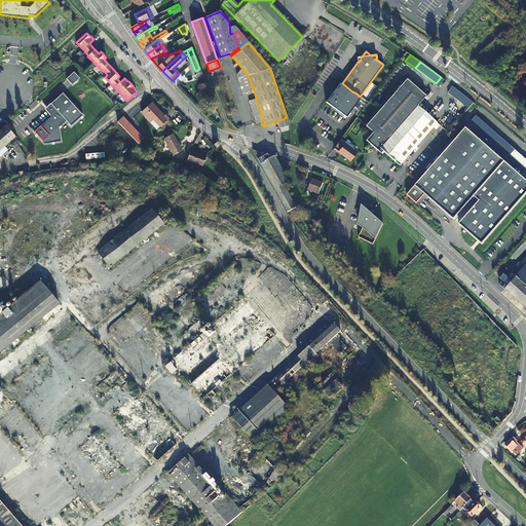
[(199,69),(195,71),(196,74),(195,75),(197,81),(203,78),(201,73),(199,69)]
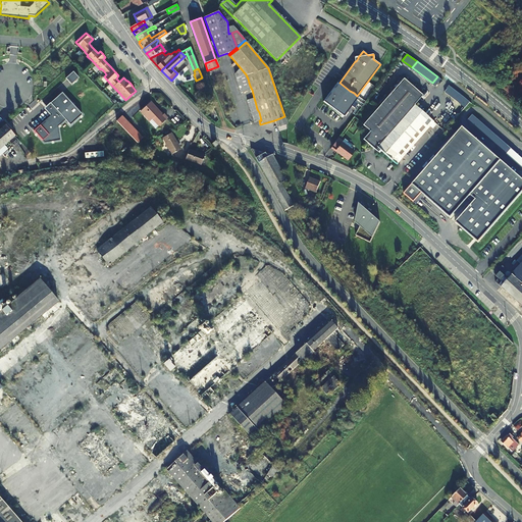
[(236,72),(237,79),(246,74),(241,68),(236,72)]
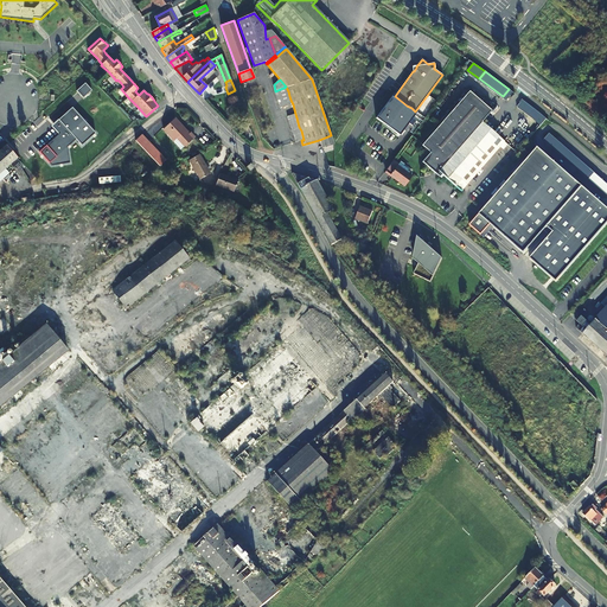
[(430,153),(445,164),(481,121),(491,110),(468,91),(422,146),(430,153)]
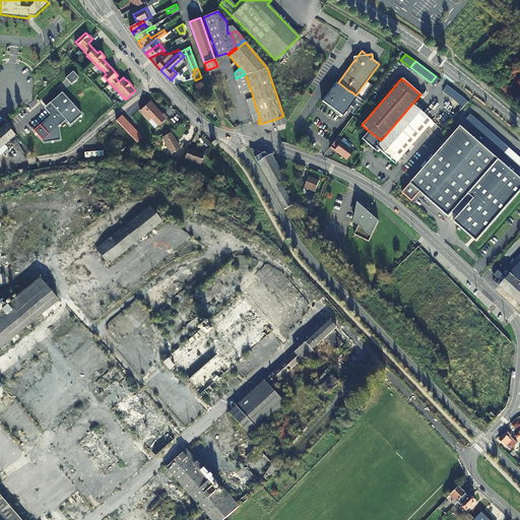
[(358,96),(355,95),(352,92),(348,90),(338,82),(337,81),(322,101),(342,117),(358,96)]
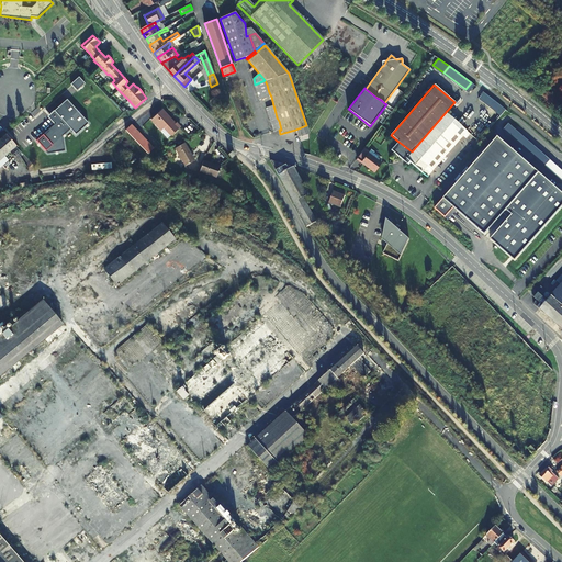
[(495,101),(487,94),(482,101),(485,104),(494,112),(499,105),(495,101)]
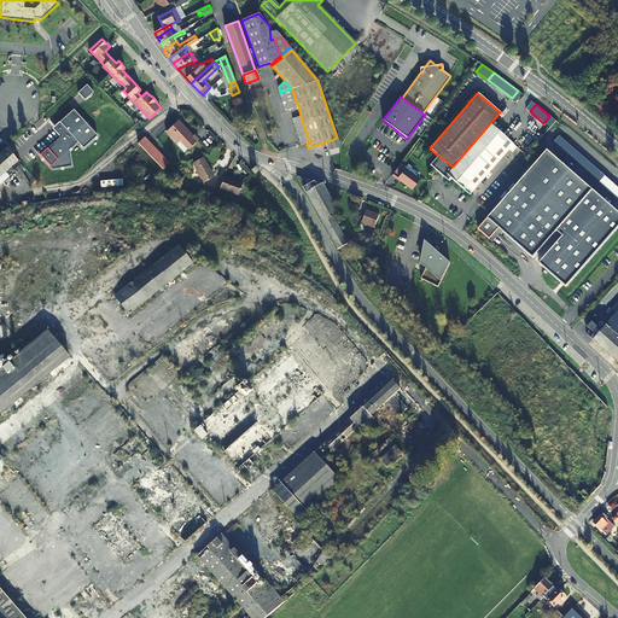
[(59,136),(40,155),(53,169),(70,167),(68,150),(76,143),(83,150),(97,136),(73,110),(52,128),(59,136)]
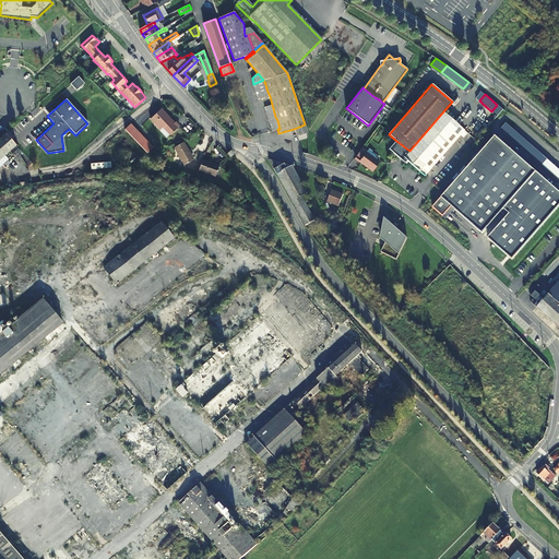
[(162,109),(161,110),(178,129),(180,127),(176,122),(175,123),(162,109)]
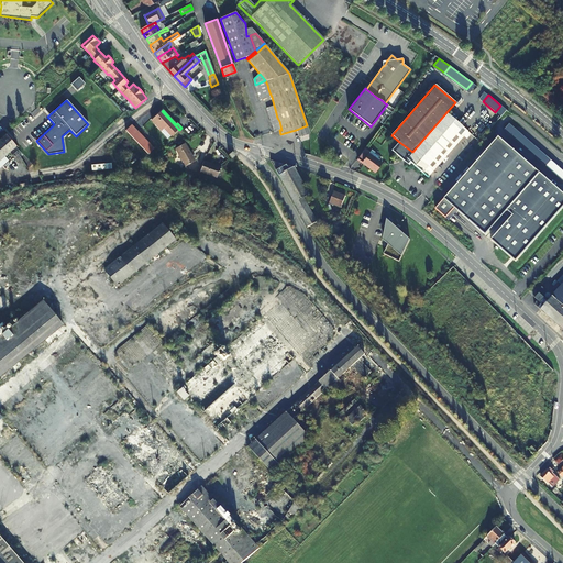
[(179,130),(162,111),(152,120),(162,131),(163,129),(172,138),(179,130)]
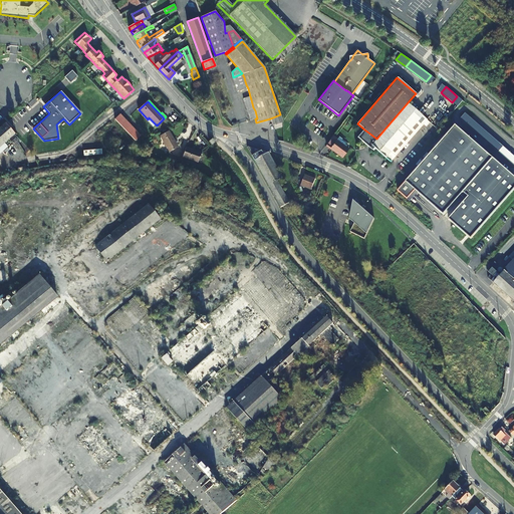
[(427,118),(408,102),(376,139),(371,145),(375,148),(391,161),(423,123),(427,118)]
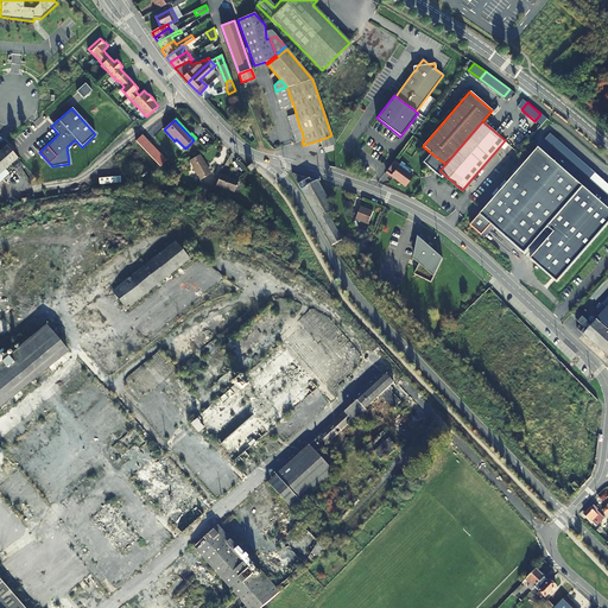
[(561,168),(572,178),(575,173),(578,171),(583,175),(589,181),(595,173),(594,172),(562,144),(550,134),(544,141),(550,146),(567,160),(563,164),(561,168)]
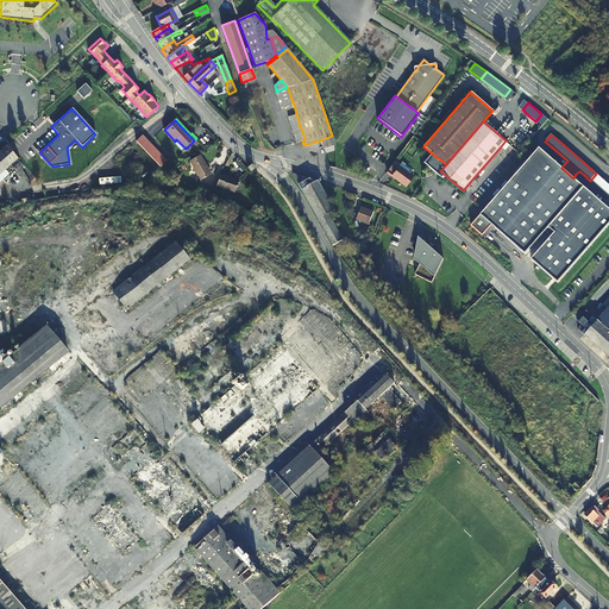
[(334,144),(332,136),(320,140),(322,149),(334,145),(334,144)]
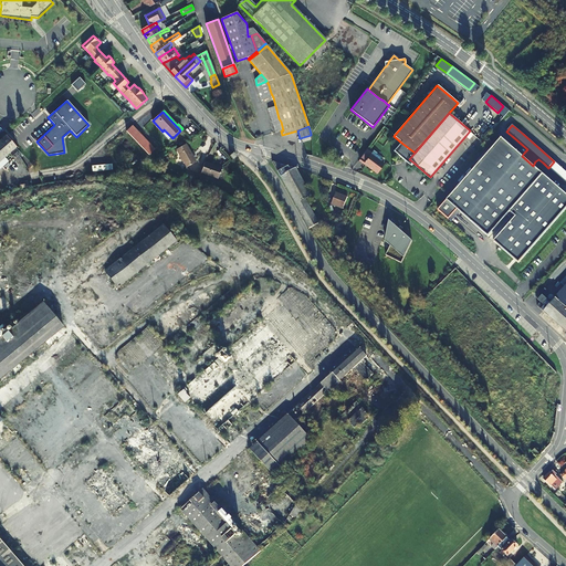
[(8,138),(6,136),(0,140),(0,160),(17,147),(12,142),(8,138)]
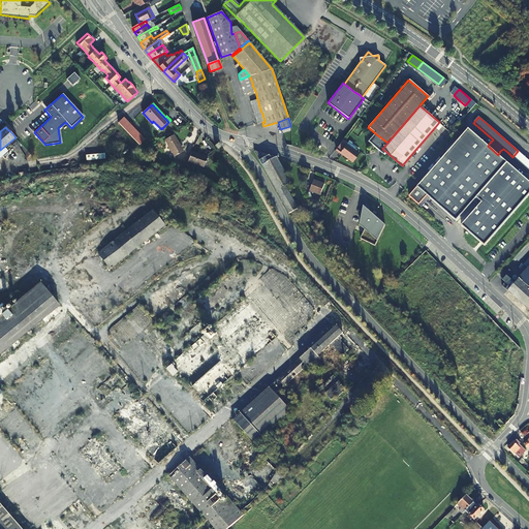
[(477,197),(507,163),(498,155),(488,146),(468,129),(409,196),(419,206),(427,195),(456,221),(477,197)]
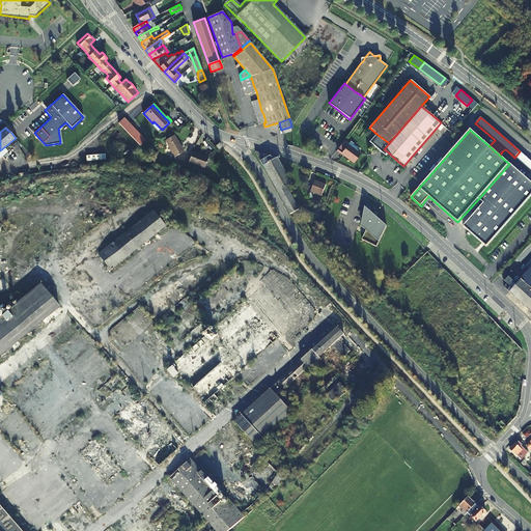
[(369,142),(385,156),(388,152),(384,149),(389,143),(376,134),(369,142)]
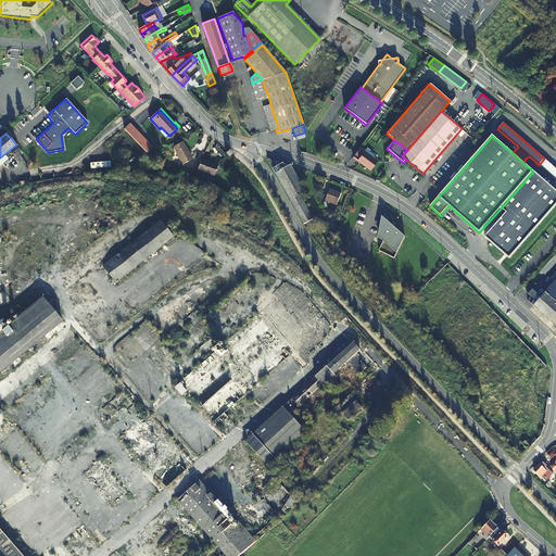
[(193,159),(184,141),(174,147),(184,164),(193,159)]
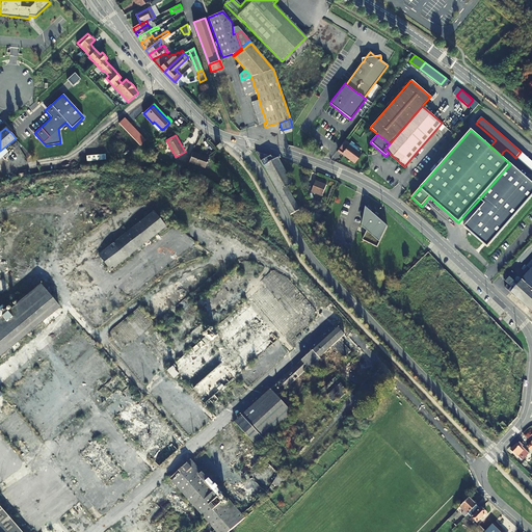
[(347,145),(349,143),(345,140),(338,151),(354,163),(361,156),(355,152),(347,145)]
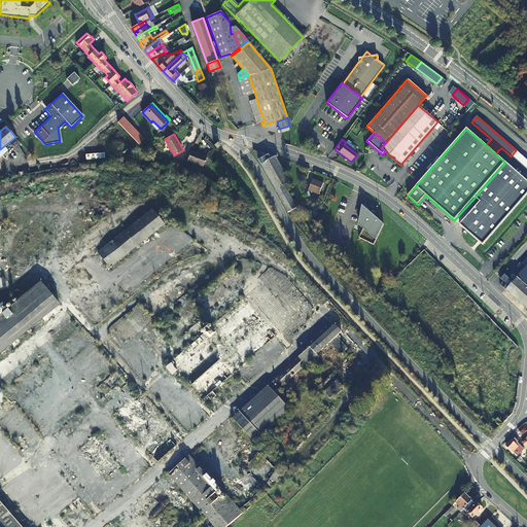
[(344,144),(352,150),(354,147),(346,141),(346,142),(344,144)]
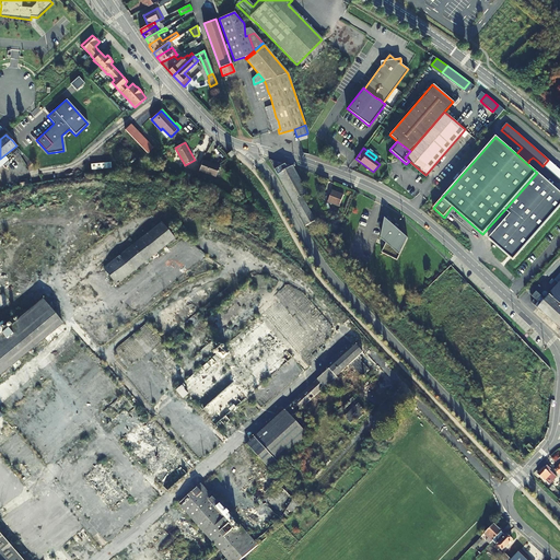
[(218,176),(221,166),(203,160),(199,170),(218,176)]
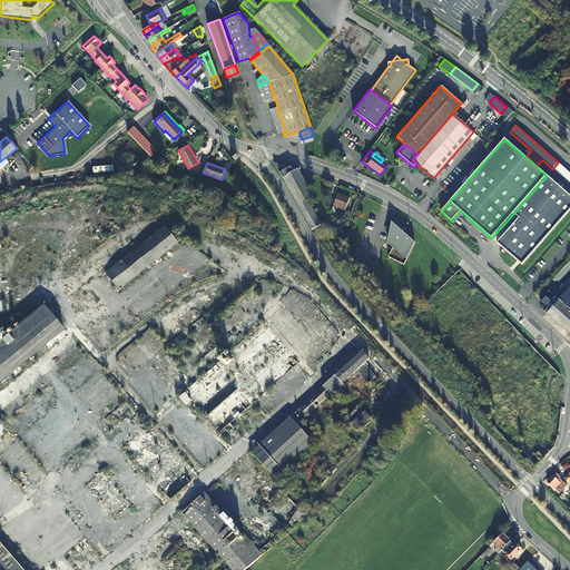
[(308,200),(314,197),(297,169),(293,173),(290,167),(288,167),(283,170),(278,165),(274,164),(315,234),(316,235),(322,225),(308,200)]
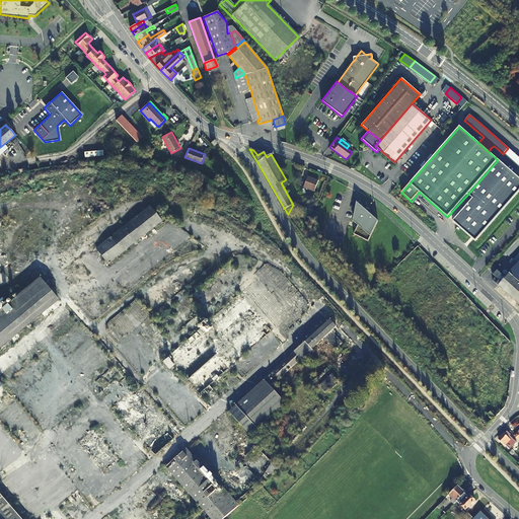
[(518,179),(498,160),(468,194),(473,198),(452,221),(473,240),(518,189),(518,179)]
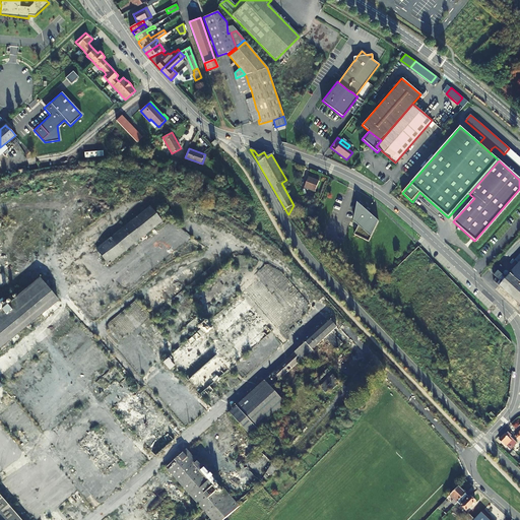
[(320,180),(310,175),(305,185),(315,190),(320,180)]
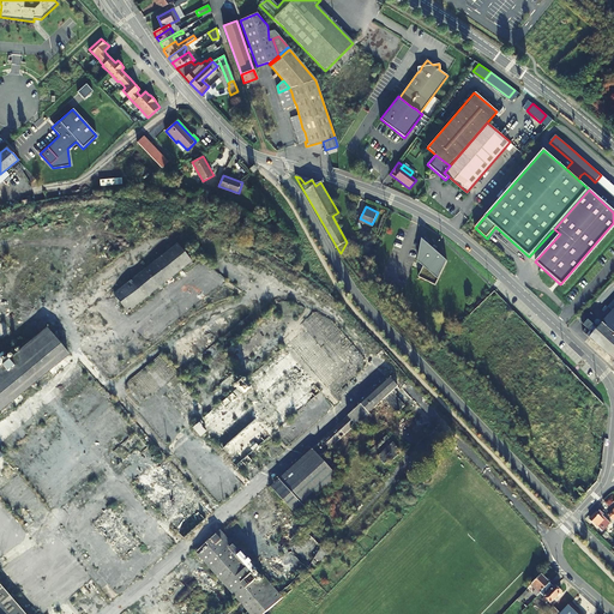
[(199,257),(185,236),(114,290),(127,308),(192,260),(193,262),(199,257)]
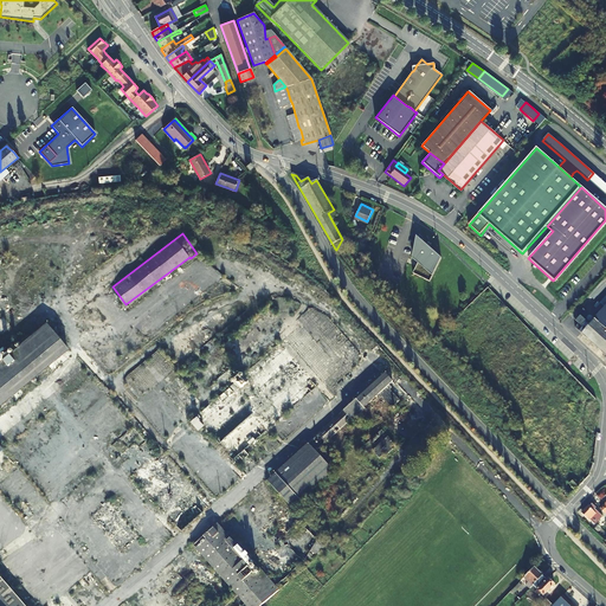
[(413,259),(418,263),(413,274),(430,282),(442,258),(423,242),(420,234),(418,238),(417,236),(412,256),(412,257),(413,258),(413,259)]
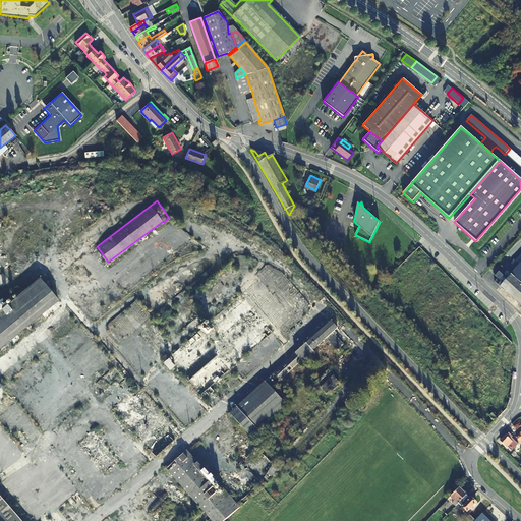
[(520,261),(511,273),(520,282),(520,261)]
